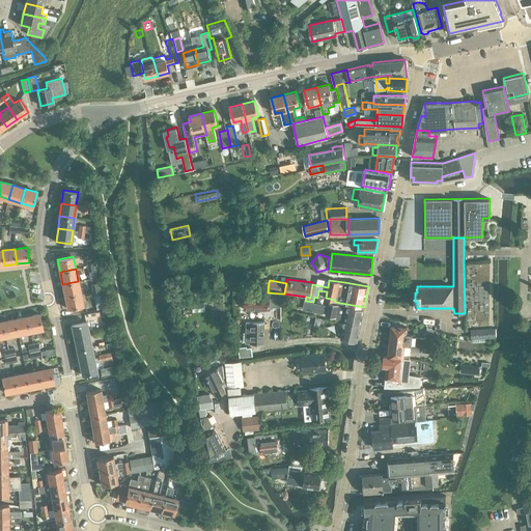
[(62,284),(65,297),(81,294),(78,281),(62,284)]
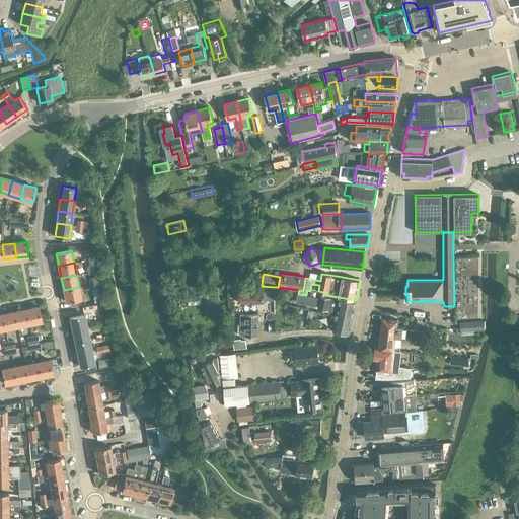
[(263,276),(254,275),(252,286),(262,286),(263,276)]
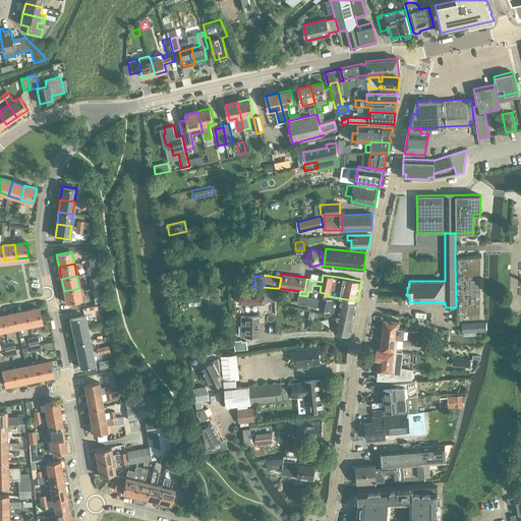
[(263,287),(253,287),(238,288),(239,304),(265,303),(265,301),(276,301),(276,288),(263,287)]
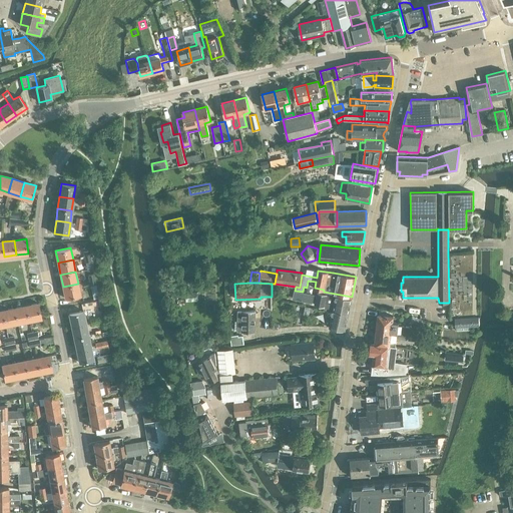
[(80,296),(78,284),(63,287),(65,299),(80,296)]
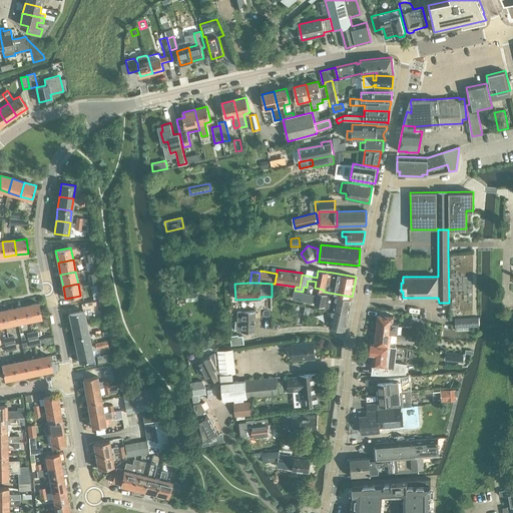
[(295,291),(294,299),(311,303),(312,301),(316,302),(315,305),(325,307),(324,310),(333,312),(349,315),(352,299),(317,292),(317,295),(316,295),(303,292),(295,291)]
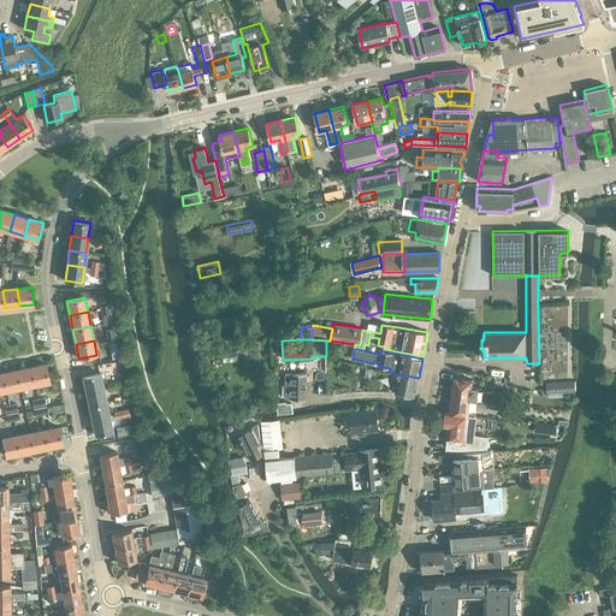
[(223,351),(224,361),(238,361),(237,351),(223,351)]
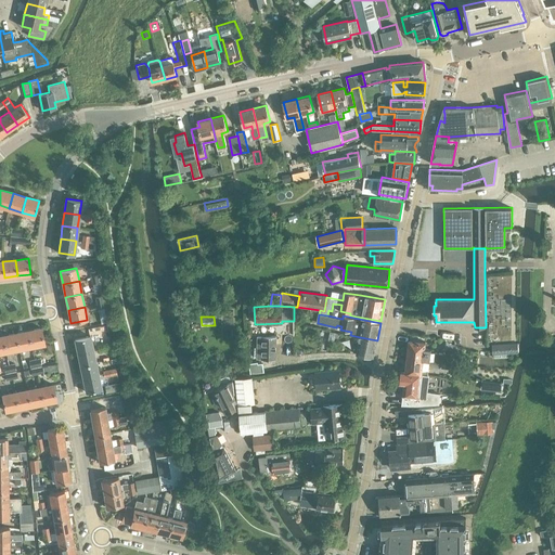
[(44,344),(42,328),(28,331),(31,347),(44,344)]
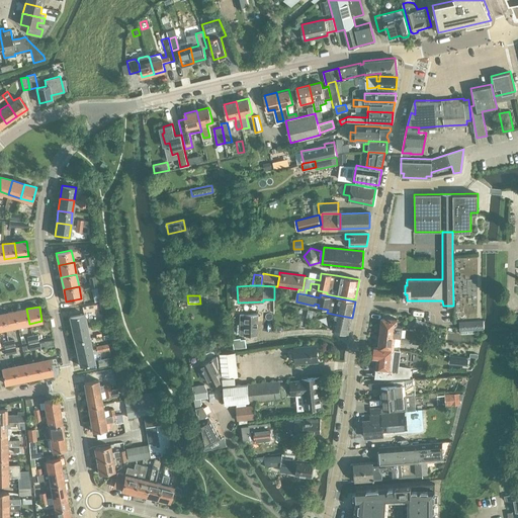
[(26,309),(14,311),(17,326),(29,324),(26,309)]
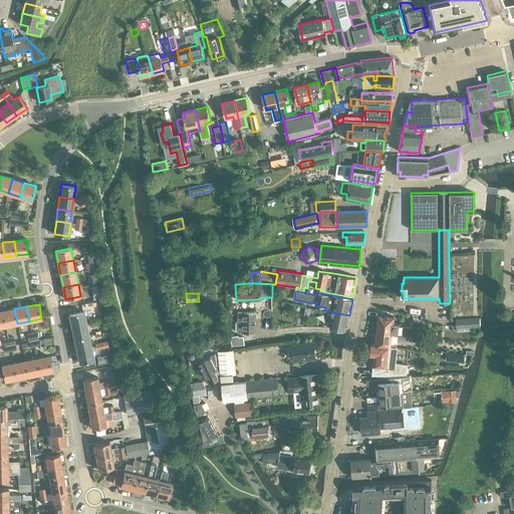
[(312,315),(313,308),(305,307),(304,314),(312,315)]
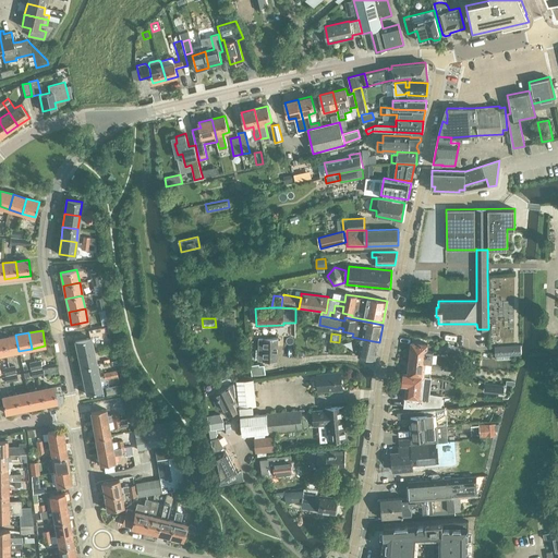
[(15,335),(2,338),(5,353),(19,351),(15,335)]
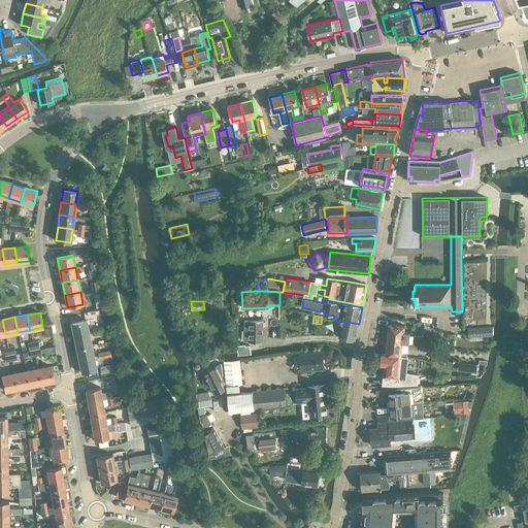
[(71,323),(74,335),(89,332),(86,320),(71,323)]
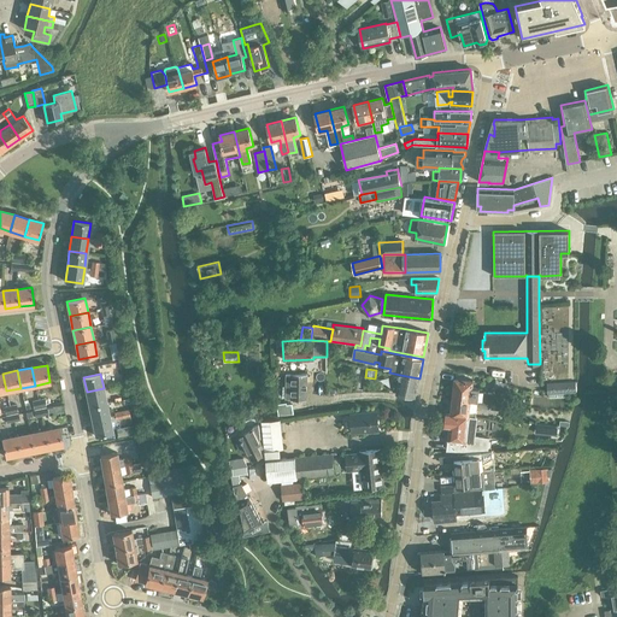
[(286,399),(306,399),(307,375),(287,374),(286,399)]
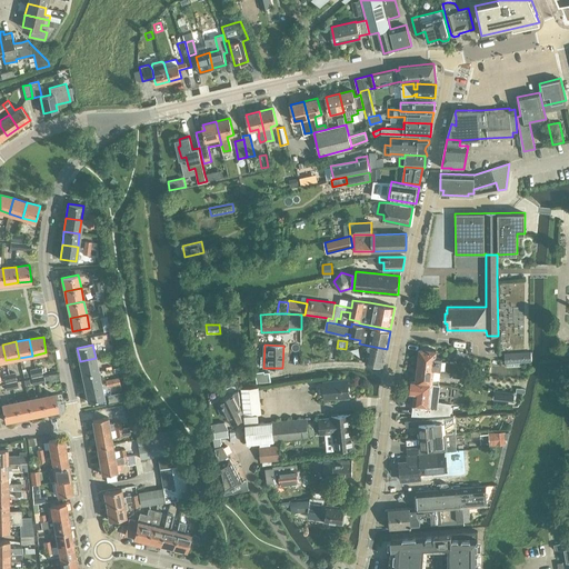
[(382,366),(387,349),(369,346),(368,351),(366,350),(365,356),(367,357),(366,362),(382,366)]
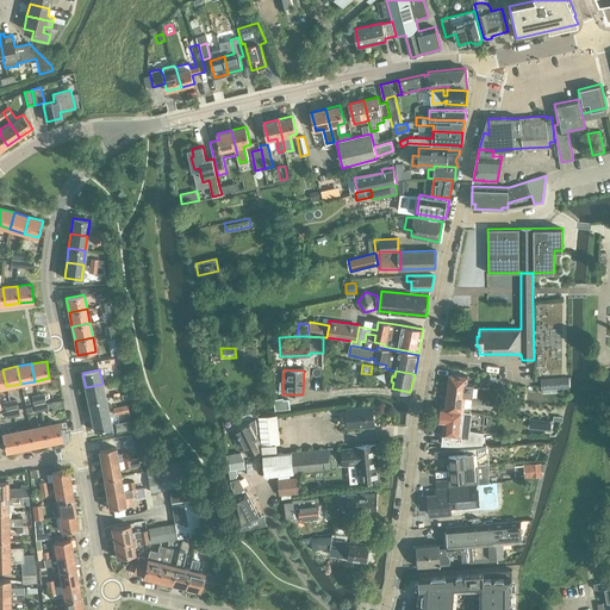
[(449,374),(448,394),(465,396),(465,394),(472,396),(472,393),(475,394),(486,396),(486,388),(477,387),(478,385),(473,385),(473,384),(467,384),(468,375),(449,374)]
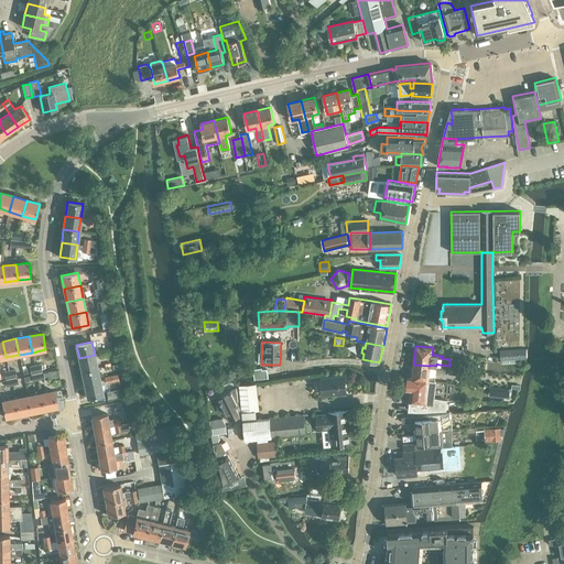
[(525,348),(500,350),(500,360),(502,360),(502,364),(517,362),(517,359),(525,358),(527,358),(527,348),(525,348)]
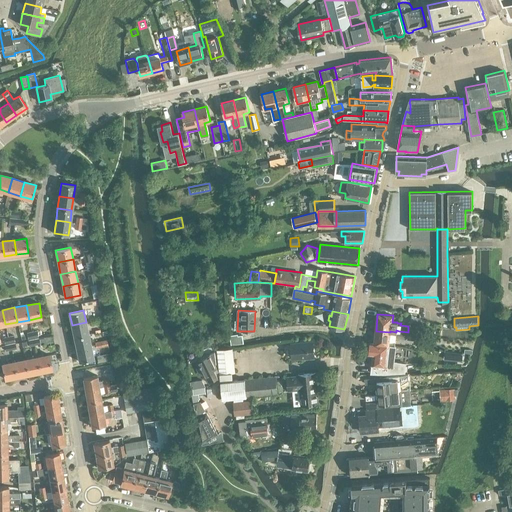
[(72,325),(74,337),(88,334),(86,322),(72,325)]
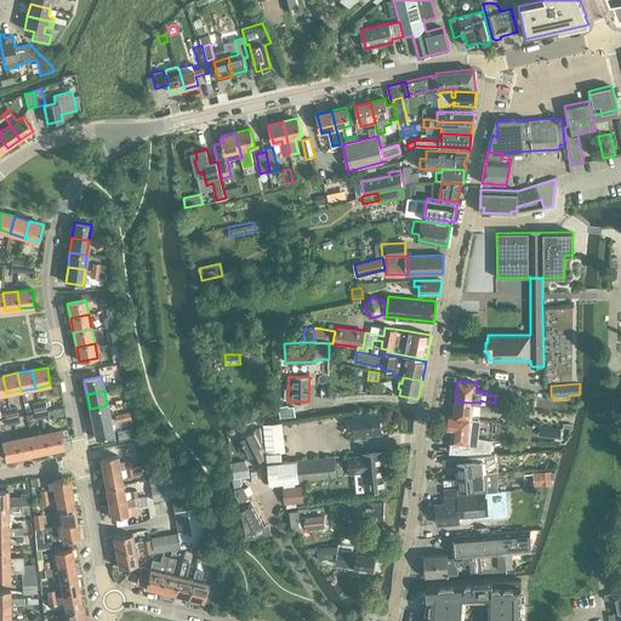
[(456,402),(454,416),(472,419),(473,412),(479,414),(480,409),(484,410),(491,411),(494,409),(494,408),(495,403),(484,402),(480,400),(480,403),(473,402),(473,403),(456,402)]
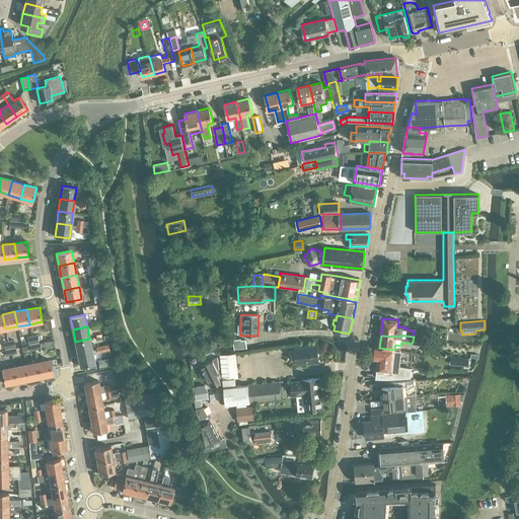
[(241,338),(233,339),(234,350),(247,348),(245,340),(241,340),(241,338)]
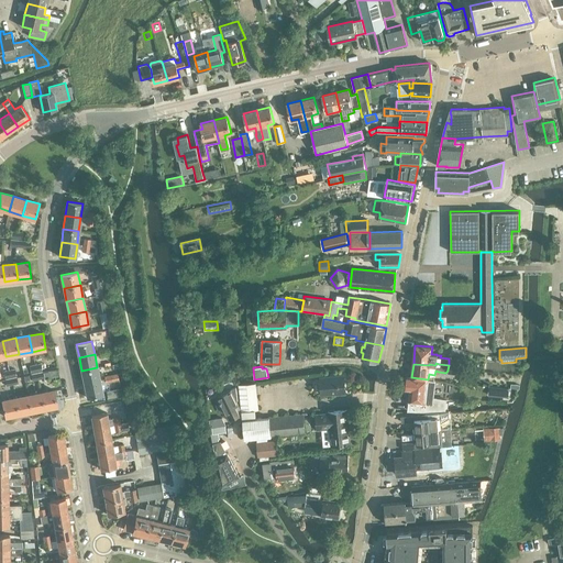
[(105,379),(105,376),(103,374),(98,375),(97,367),(81,371),(85,384),(100,381),(105,379)]
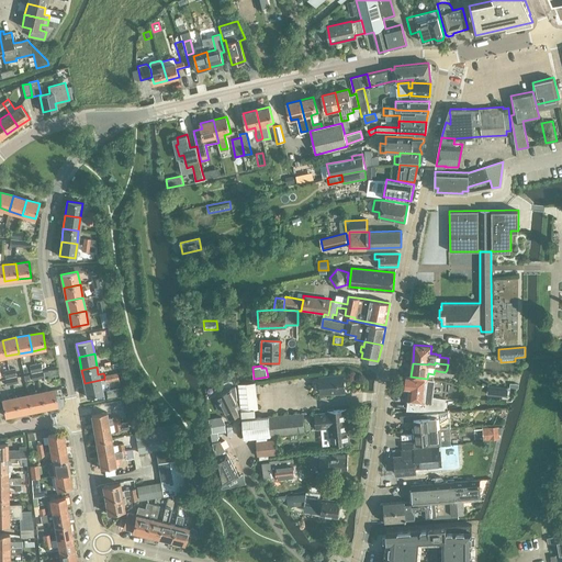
[(344,374),(319,377),(322,394),(335,393),(336,394),(346,393),(344,374)]
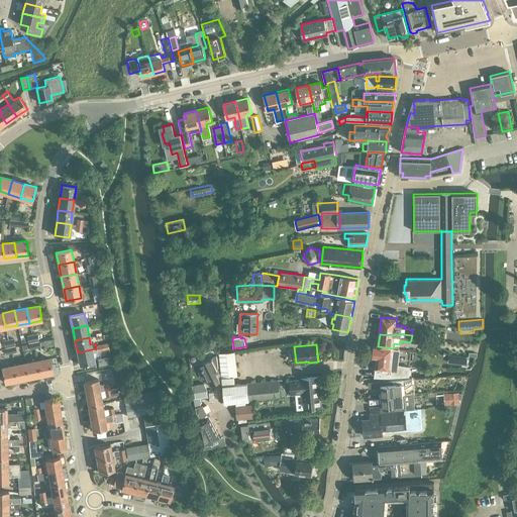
[(374,351),(373,355),(377,356),(376,369),(381,369),(380,377),(396,377),(407,376),(408,368),(397,366),(399,354),(399,349),(393,348),(378,346),(374,346),(374,351)]
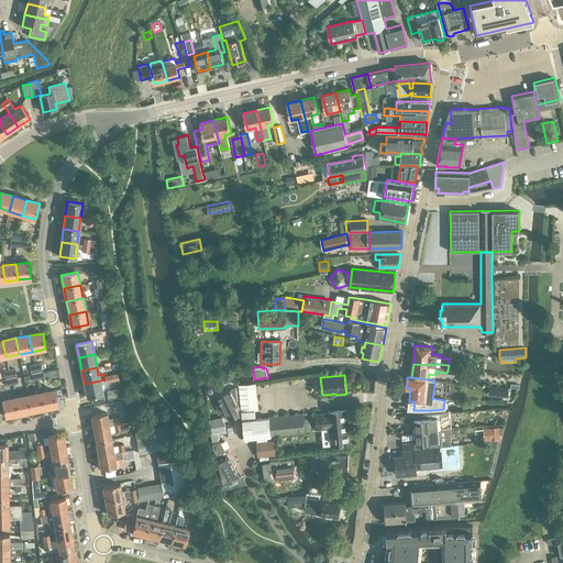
[(102,394),(100,381),(85,384),(87,397),(102,394)]
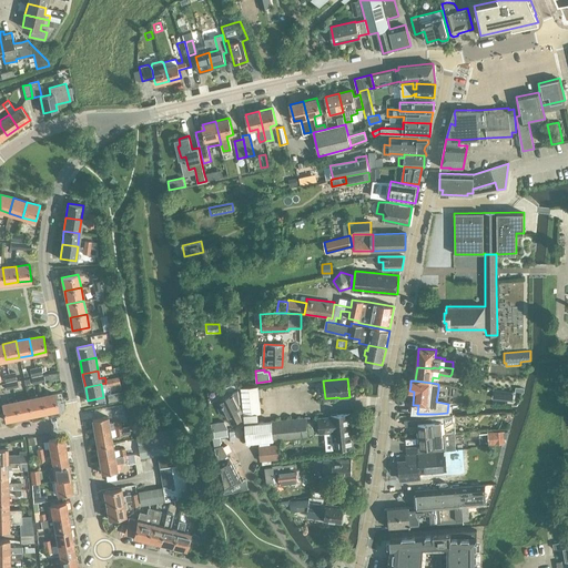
[(246,443),(308,436),(306,417),(272,421),(259,423),(257,414),(261,414),(257,386),(241,388),(246,443)]
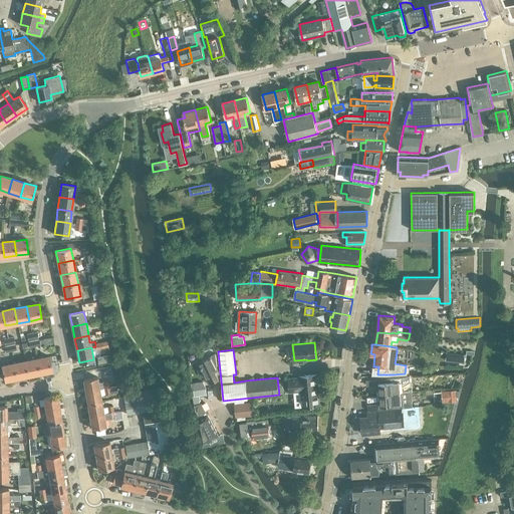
[(217,365),(216,353),(198,362),(209,383),(220,378),(216,371),(218,370),(216,366),(217,365)]
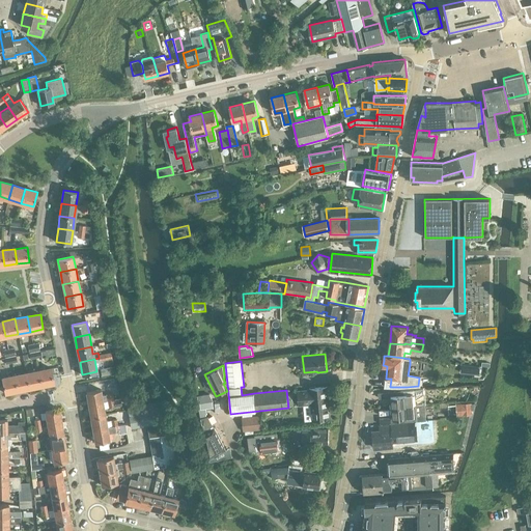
[(460,365),(460,373),(479,374),(479,366),(460,365)]
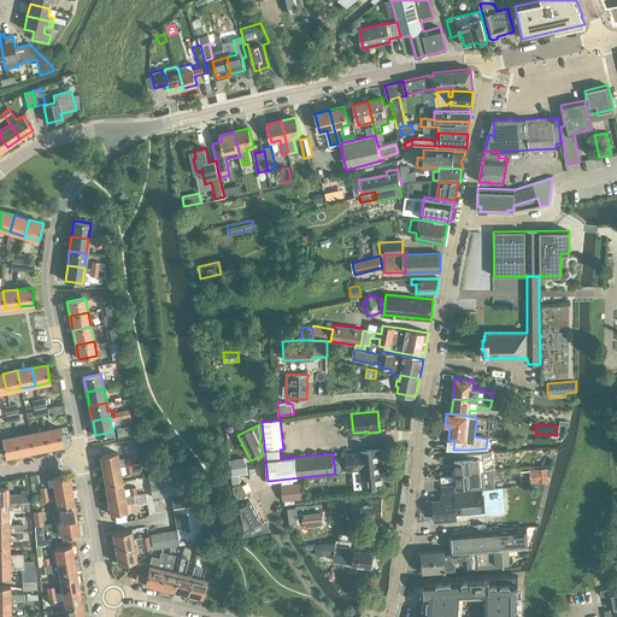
[(63,445),(59,428),(45,430),(48,447),(63,445)]
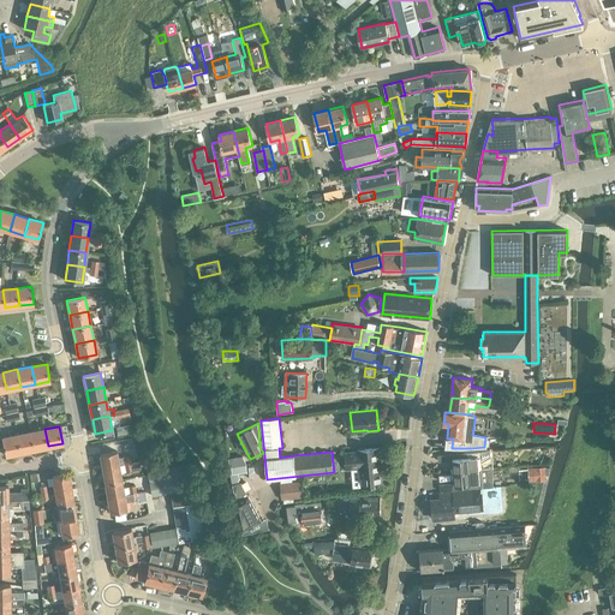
[(45,429),(30,433),(34,449),(48,446),(45,429)]
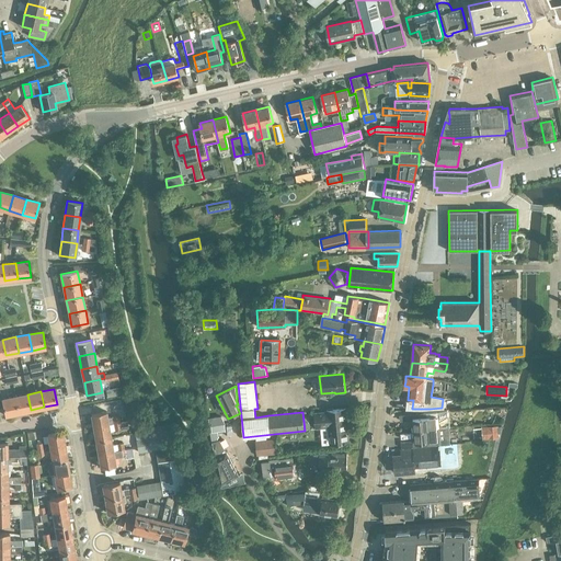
[(27,395),(14,397),(18,412),(31,410),(27,395)]
